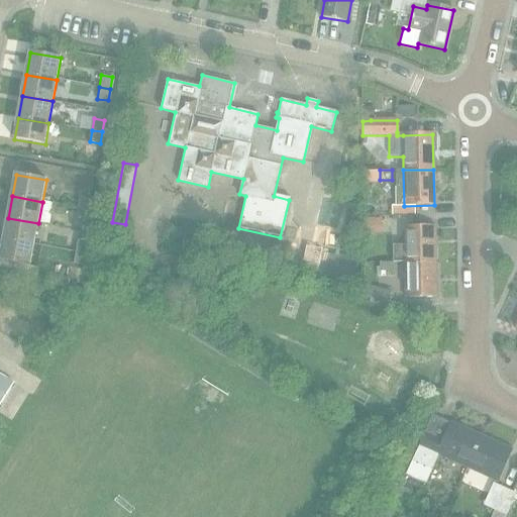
[(80,196),(77,208),(89,209),(91,198),(80,196)]
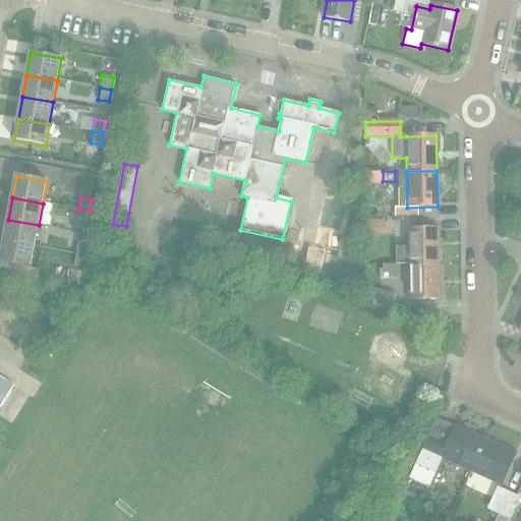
[(367,216),(387,215),(387,203),(366,204),(367,216)]
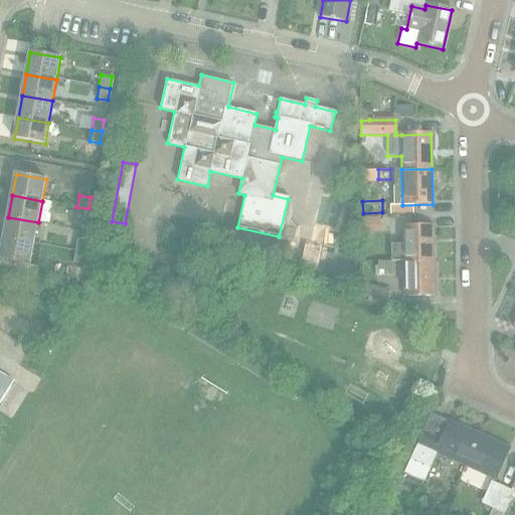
[(74,218),(86,220),(89,208),(76,207),(74,218)]
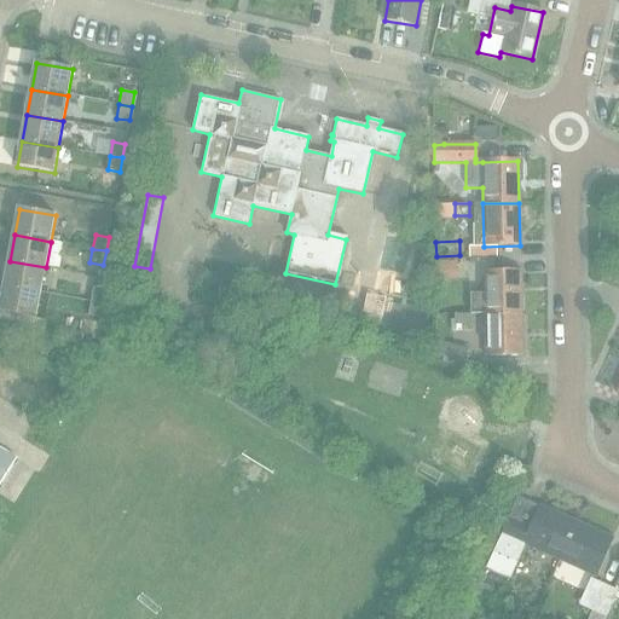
[(10,261),(5,287),(41,294),(46,267),(10,261)]
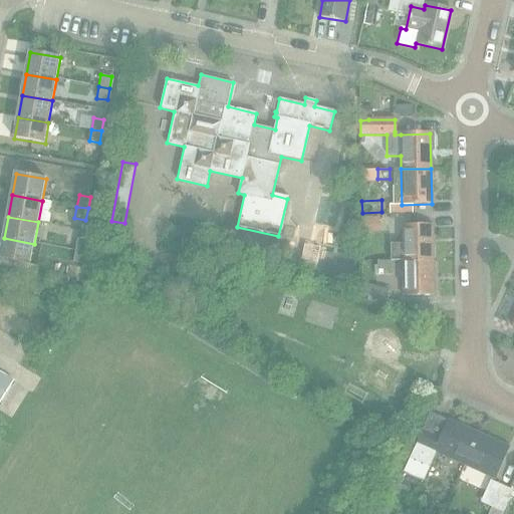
[(402,243),(390,243),(391,261),(403,260),(433,260),(432,224),(402,225),(402,243)]
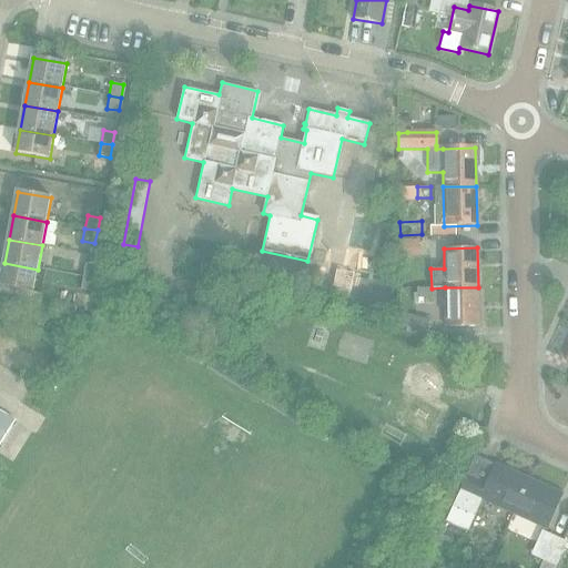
[(38,270),(4,263),(0,286),(33,293),(38,270)]
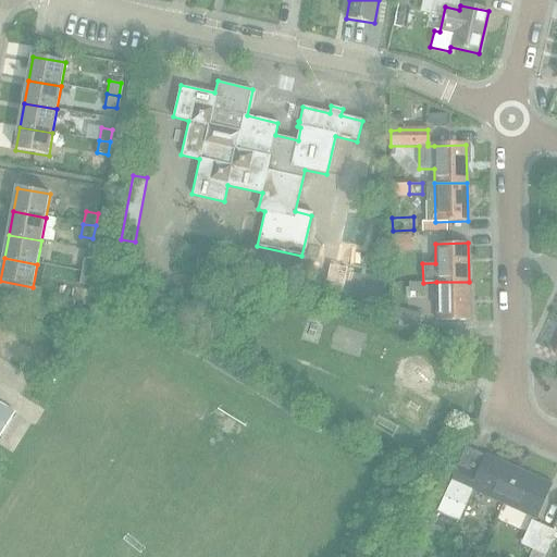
[(84,258),(82,271),(95,273),(97,261),(84,258)]
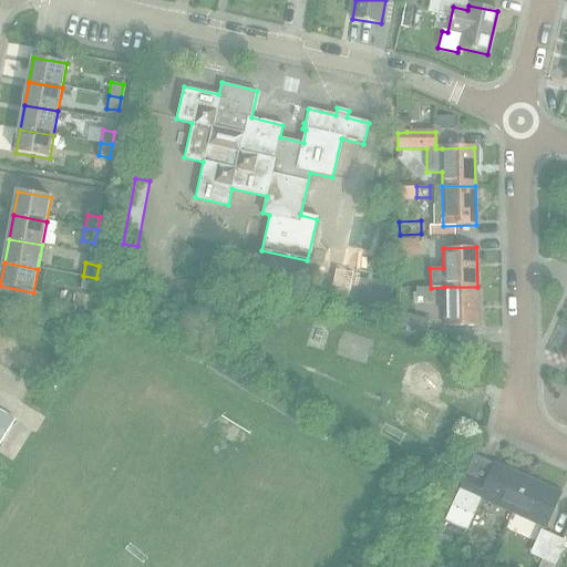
[(94,291),(96,278),(83,276),(81,289),(94,291)]
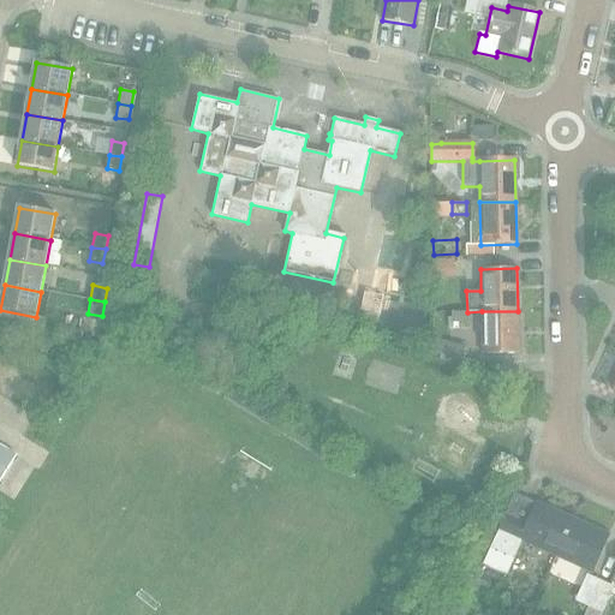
[(362,299),(357,323),(377,328),(381,302),(362,299)]
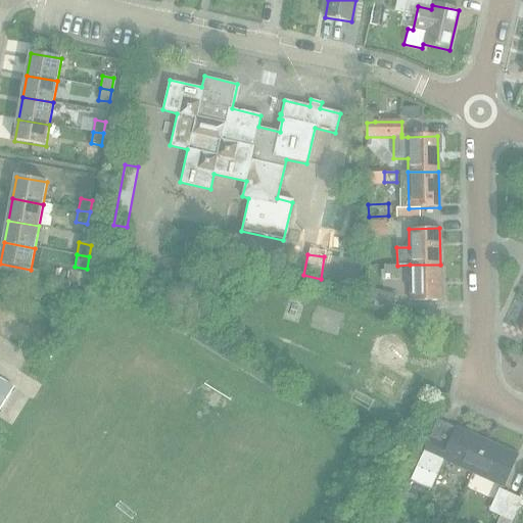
[(440,265),(410,265),(410,301),(440,300),(440,265)]
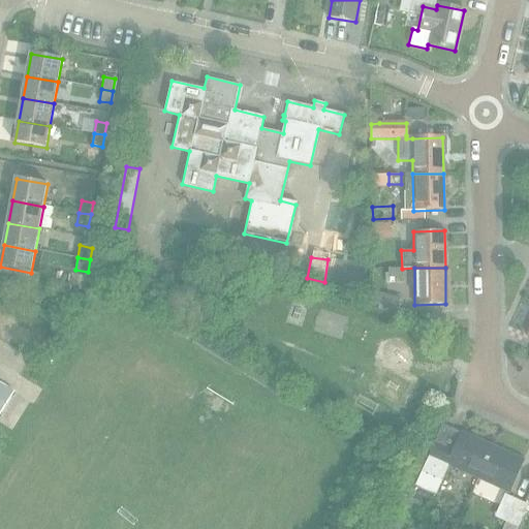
[(402,269),(389,269),(389,278),(402,278),(402,269)]
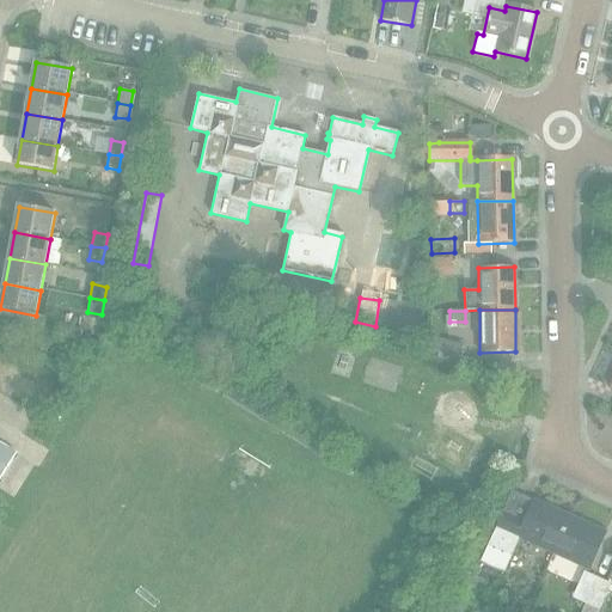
[(433,337),(429,352),(458,359),(463,344),(433,337)]
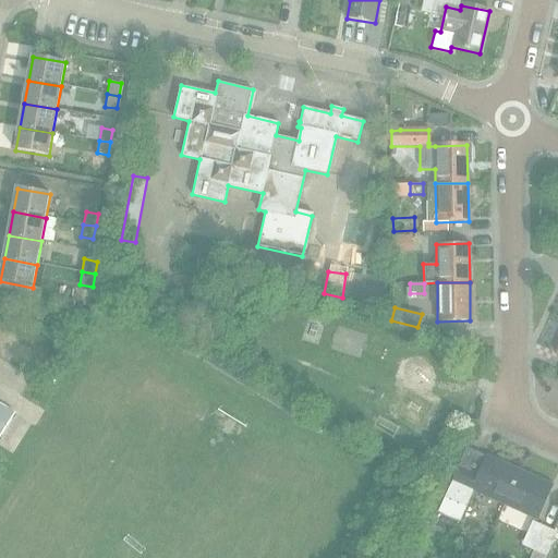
[(0,404),(0,437),(14,414),(0,404)]
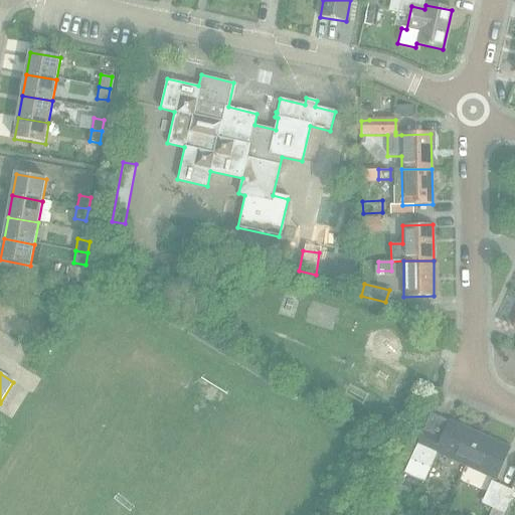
[(449,421),(442,439),(422,431),(403,472),(423,481),(437,453),(465,466),(479,435),(449,421)]
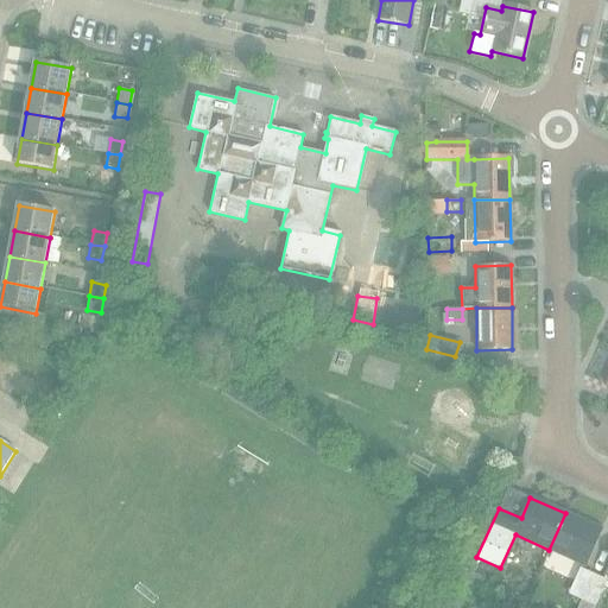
[(565,513),(549,550),(584,565),(601,530),(565,513)]
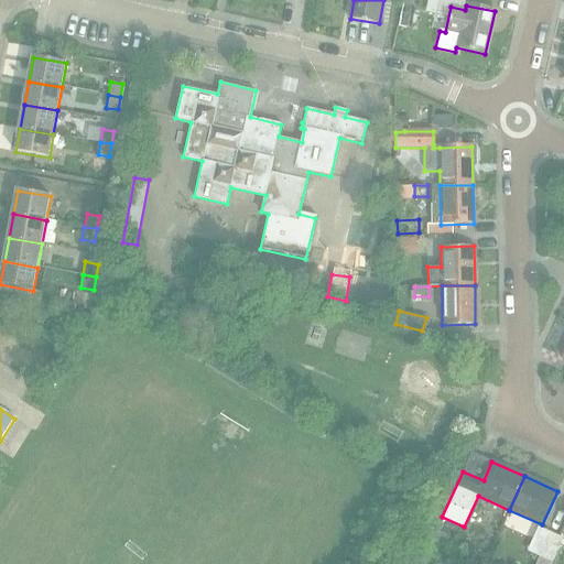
[(539,556),(550,532),(539,527),(528,551),(539,556)]
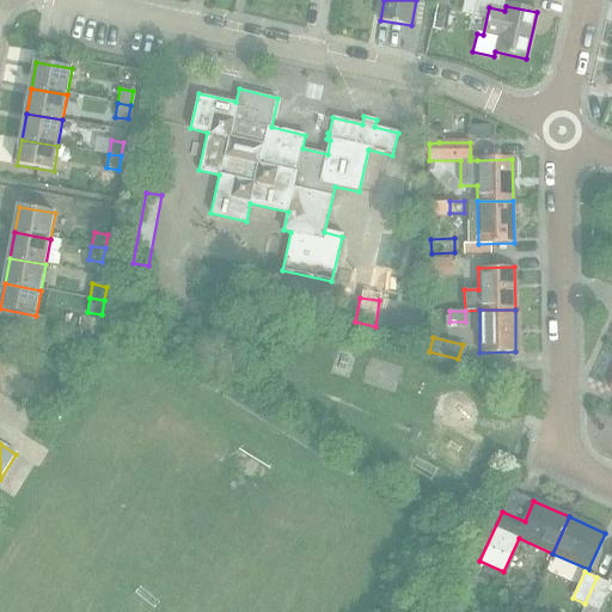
[(610,583),(597,577),(585,604),(581,611),(598,611),(611,585),(610,583)]
